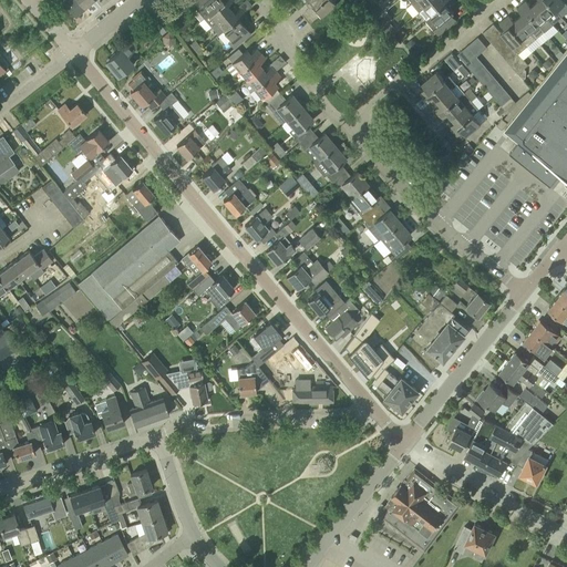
[(84,8),(78,0),(62,0),(75,16),(84,8)]
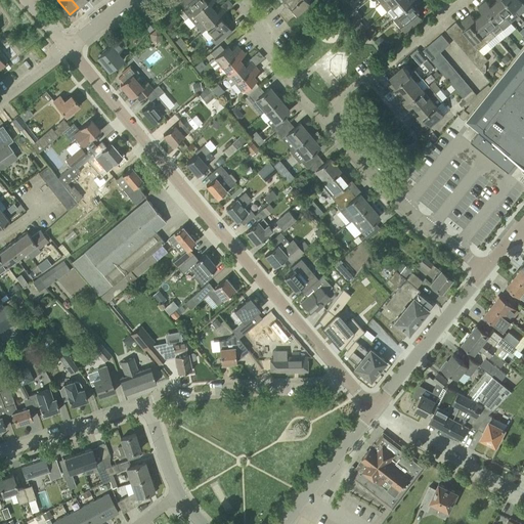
[(193,12),(207,0),(180,0),(179,1),(183,7),(186,4),(193,12)]
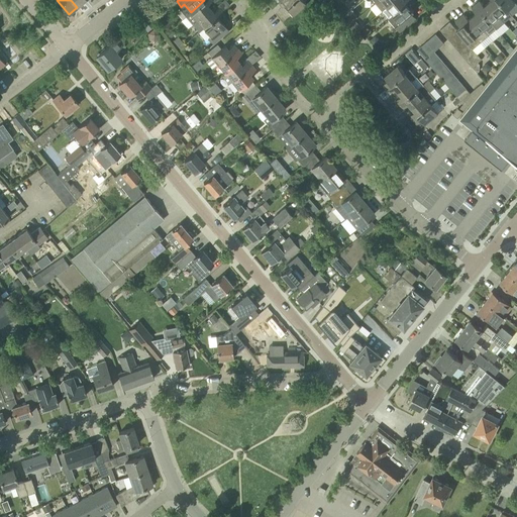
[(213,0),(212,0),(204,0),(191,12),(186,16),(193,24),(210,8),(207,4),(208,3),(209,3),(213,0)]
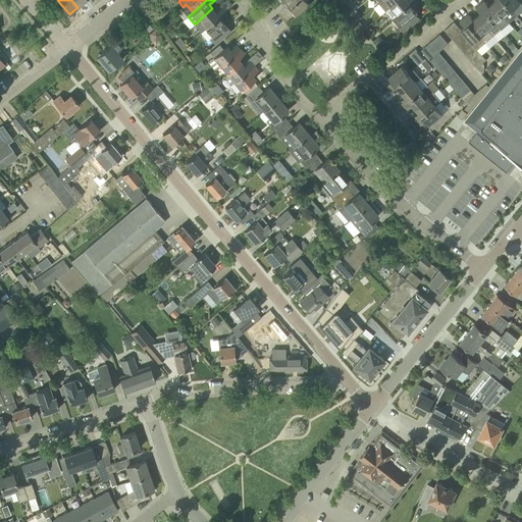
[(281,0),(283,2),(282,4),(285,8),(288,6),(296,16),(298,13),(309,3),(306,0),(281,0)]
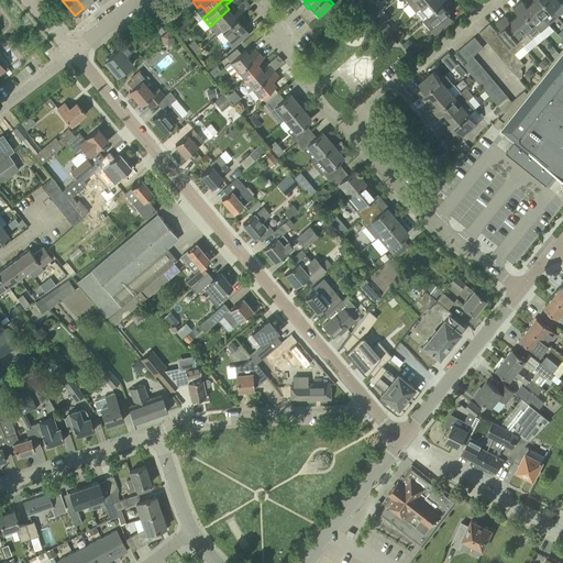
[(424,20),(429,17),(446,0),(430,0),(421,8),(417,12),(424,20)]
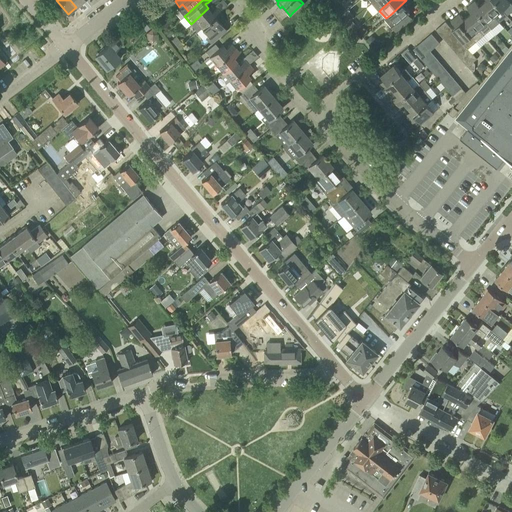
[(391,26),(396,32),(412,18),(408,13),(410,11),(406,7),(407,5),(408,6),(412,3),(409,0),(406,0),(390,15),(396,22),(391,26)]
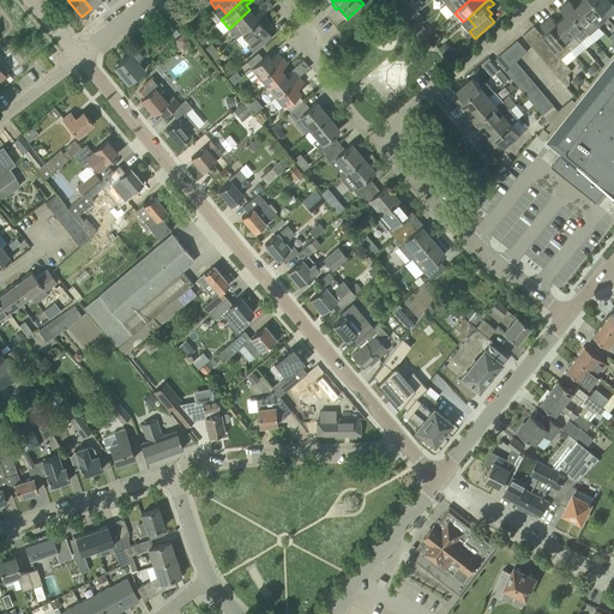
[(608,18),(602,12),(591,0),(583,0),(579,4),(599,26),(608,18)]
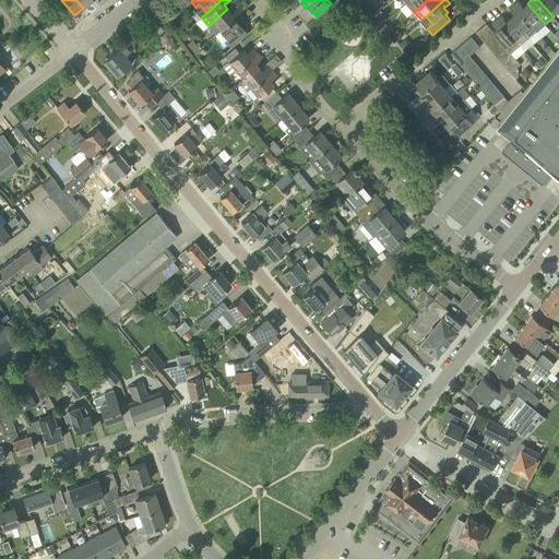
[(538,0),(548,11),(557,3),(554,0),(538,0)]
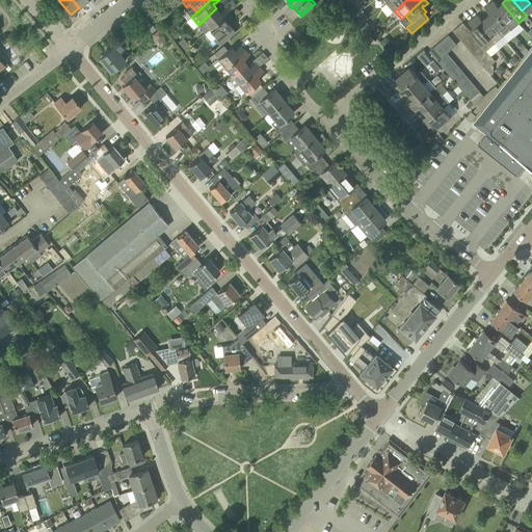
[(494,1),(488,4),(511,30),(519,23),(502,3),(498,7),(496,5),(497,5),(494,1)]
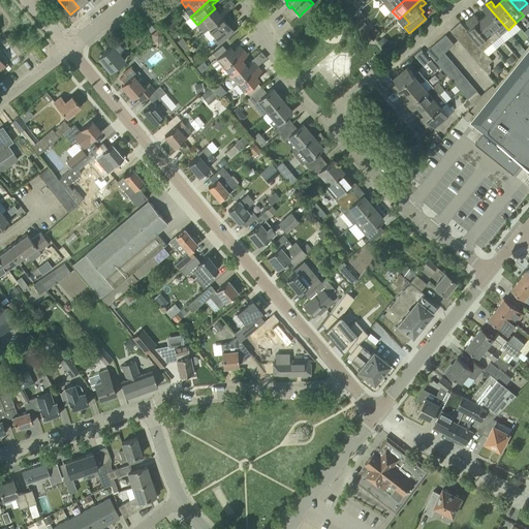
[(488,12),(483,17),(500,36),(508,30),(486,4),(483,8),(486,12),(486,11),(488,12)]
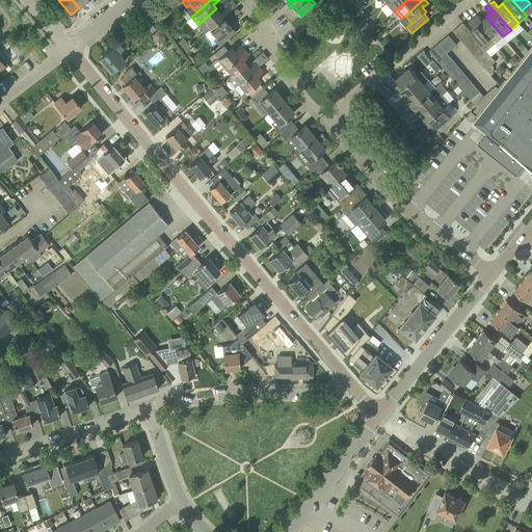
[(198,25),(205,32),(210,28),(229,12),(225,7),(221,11),(222,11),(220,14),(216,8),(198,25)]
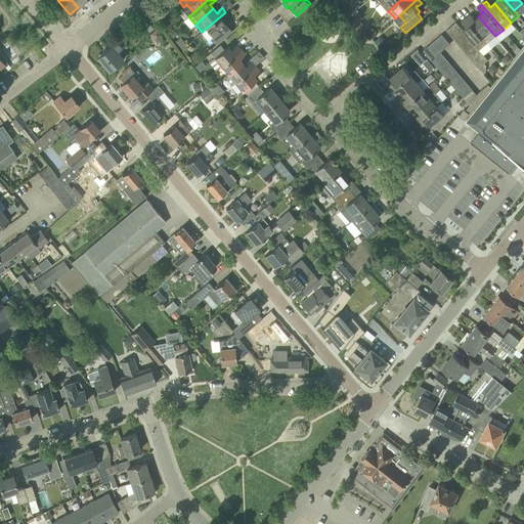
[(213,36),(211,38),(216,44),(226,36),(232,31),(227,25),(223,19),(224,18),(225,19),(229,16),(225,12),(207,28),(213,36)]
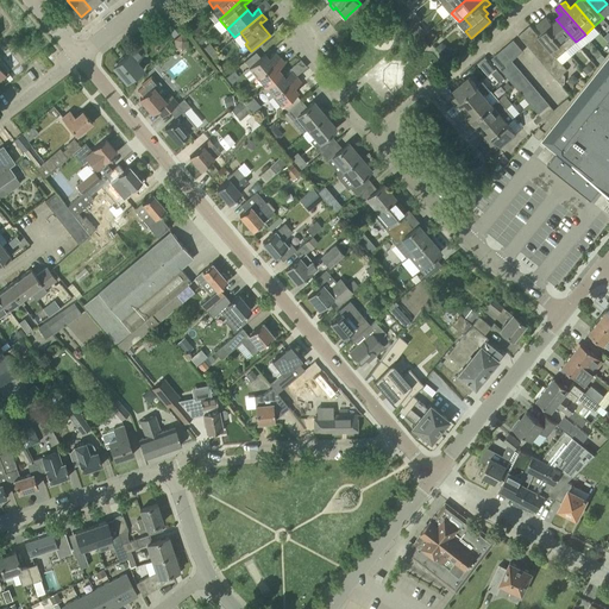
[(174,16),(163,24),(174,37),(182,26),(174,16)]
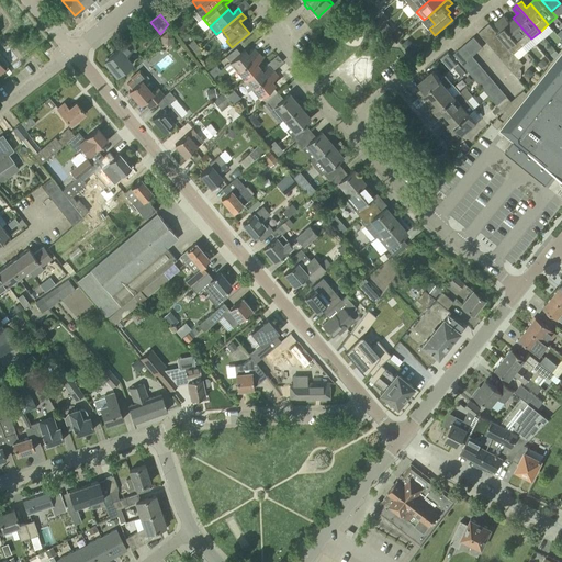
[(504,15),(499,20),(524,46),(531,38),(513,18),(508,22),(507,20),(504,15)]
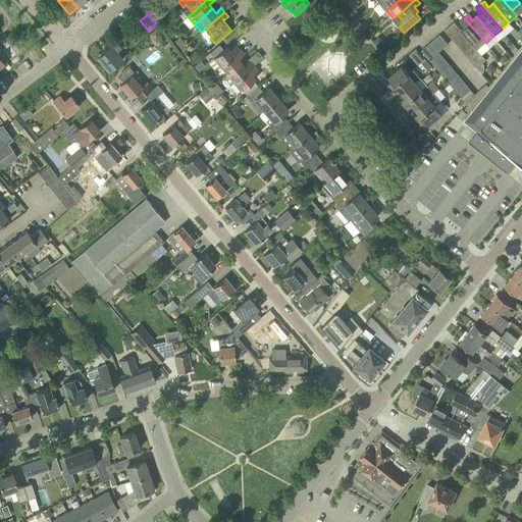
[(486,43),(464,18),(460,21),(463,25),(464,24),(465,27),(461,31),(462,32),(466,37),(470,41),(474,46),(478,50),(486,43)]
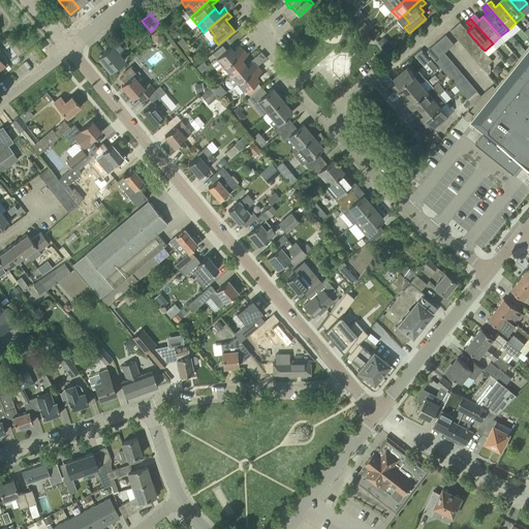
[(361,23),(358,26),(356,26),(364,34),(368,31),(361,23)]
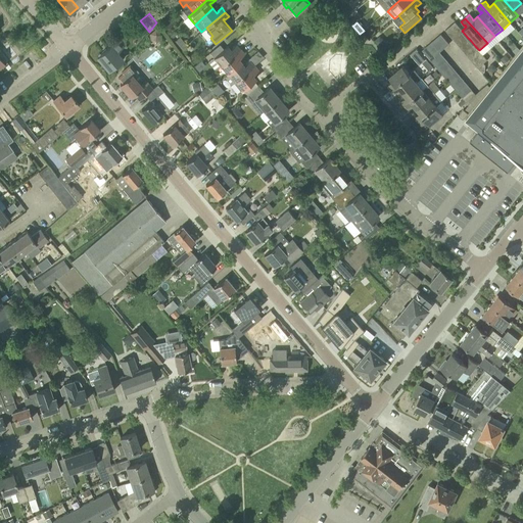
[(459,36),(463,32),(462,31),(455,22),(449,27),(459,36)]
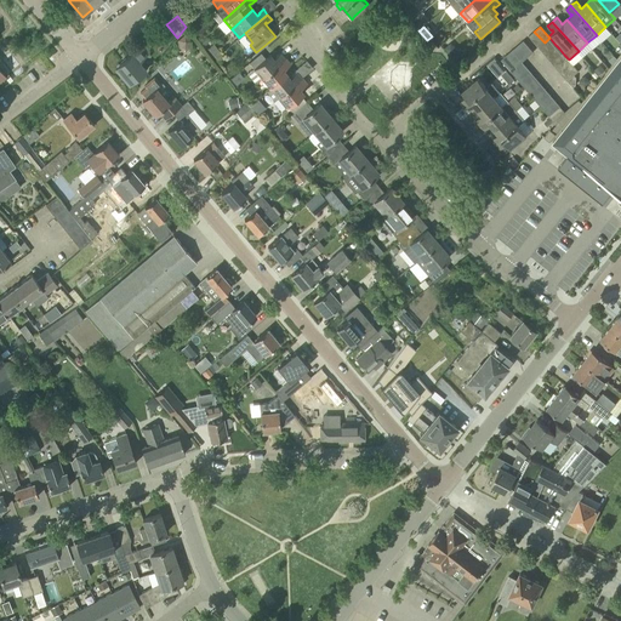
[(539,47),(545,43),(534,32),(529,35),(539,47)]
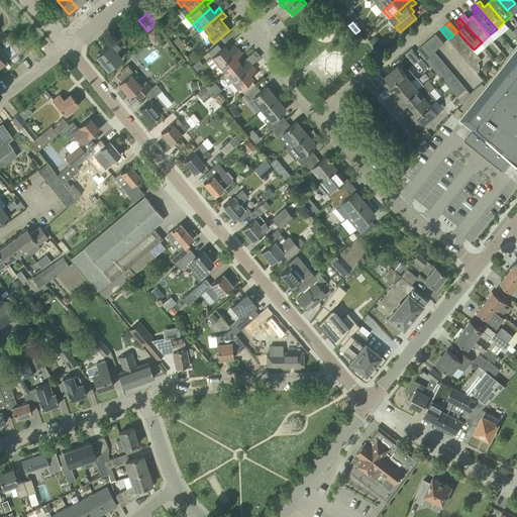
[(147,37),(157,41),(161,33),(152,28),(147,37)]
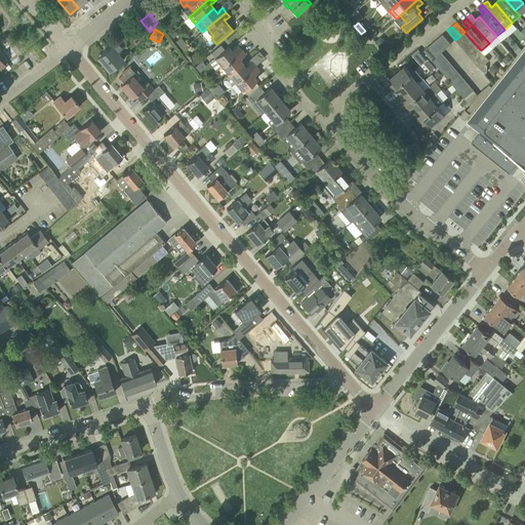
[(455,40),(459,45),(469,37),(465,32),(460,36),(455,40)]
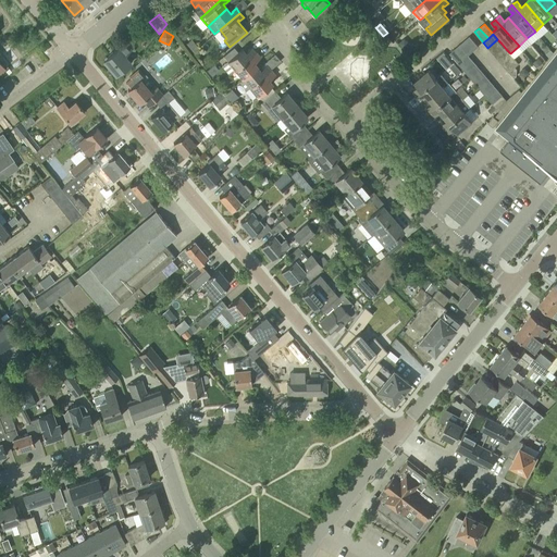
[(469,36),(465,40),(473,51),(479,47),(469,36)]
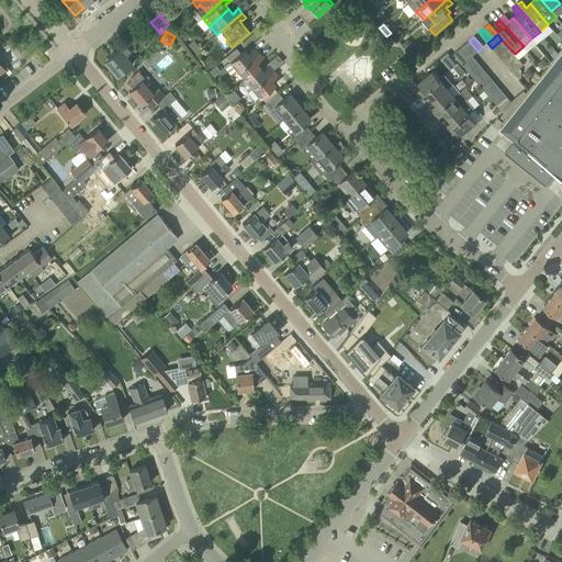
[(193,40),(188,43),(195,53),(201,48),(193,40)]
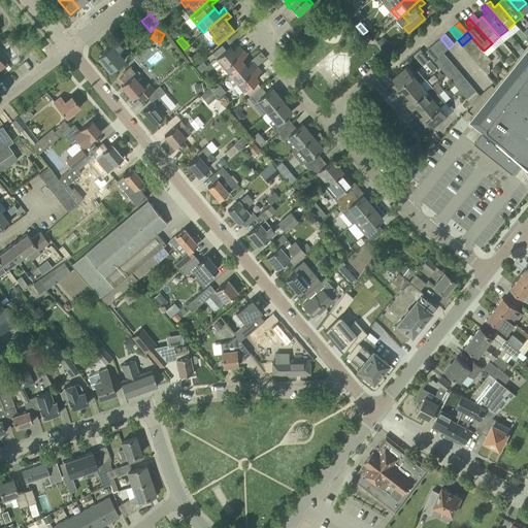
[(462,45),(466,50),(475,41),(471,37),(462,45)]
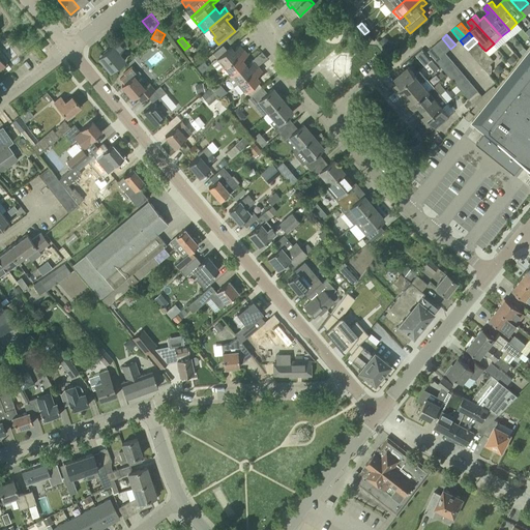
[(445,53),(446,53),(450,49),(442,38),(437,42),(445,53)]
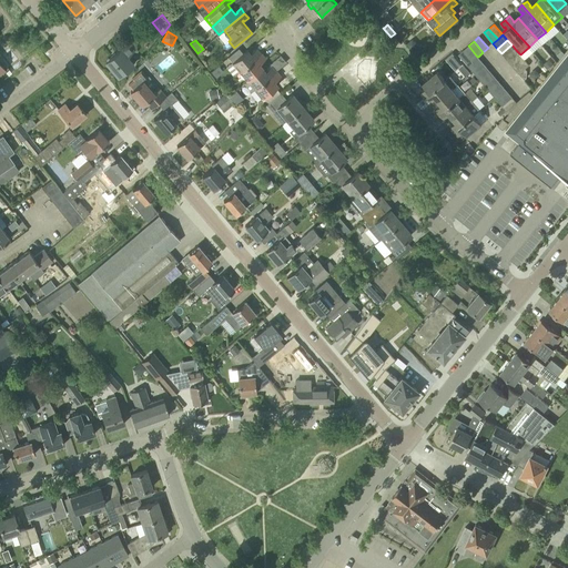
[(128,43),(105,62),(118,77),(125,70),(127,71),(134,64),(128,57),(134,51),(128,43)]
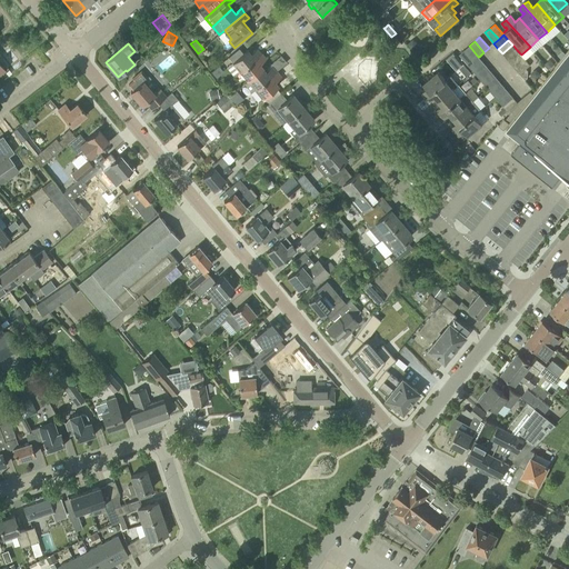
[(517,50),(512,45),(502,53),(507,59),(517,50)]
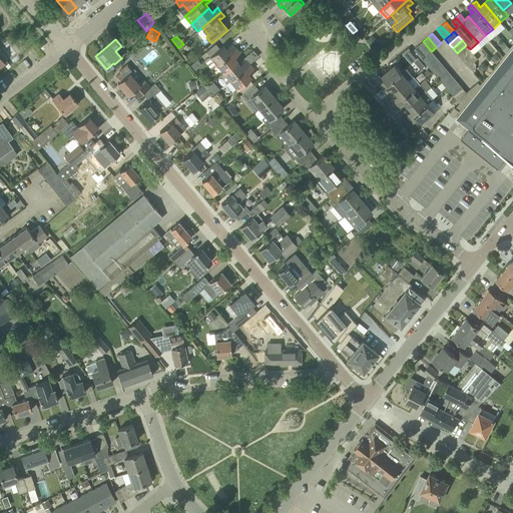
[(423,41),(419,45),(427,55),(431,51),(423,41)]
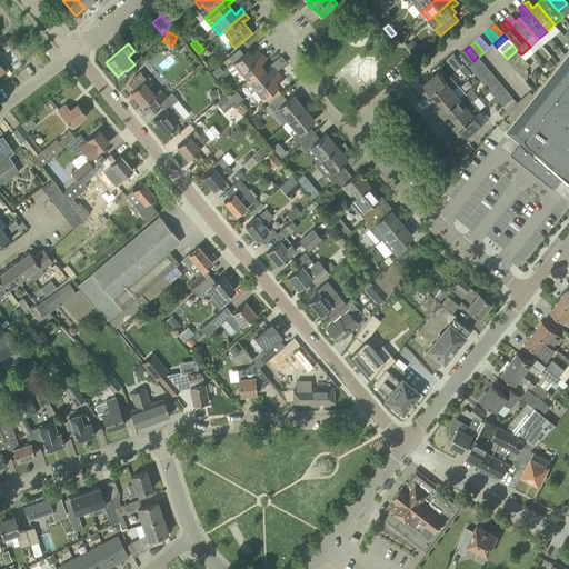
[(240,71),(261,53),(257,48),(252,52),(253,53),(251,55),(248,50),(243,53),(239,48),(228,58),(240,71)]
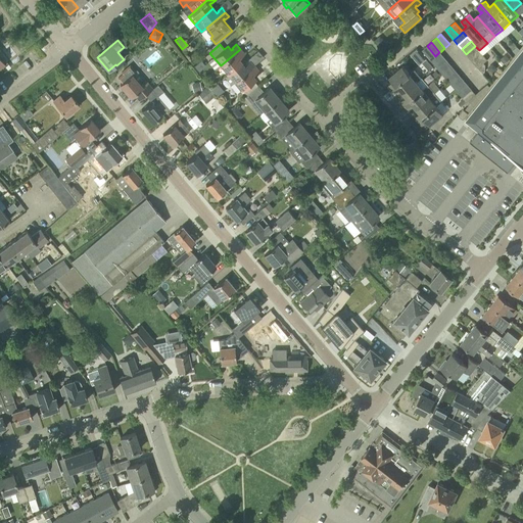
[(422,50),(430,60),(435,56),(427,46),(422,50)]
